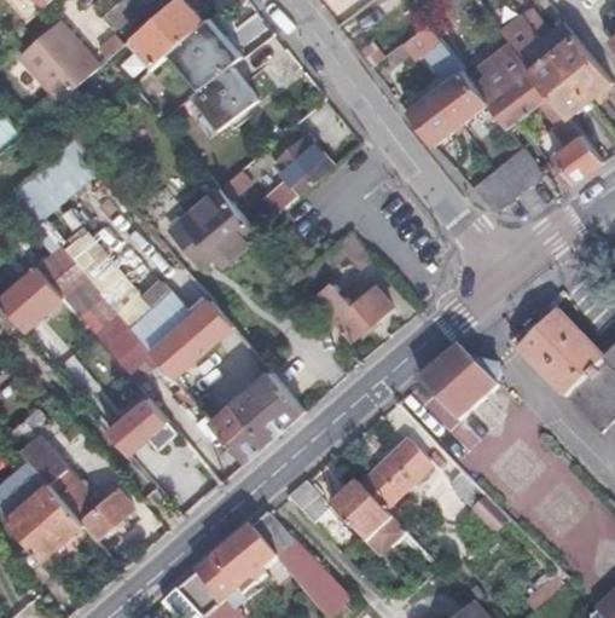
[(132,11),(122,0),(119,0),(102,16),(112,29),(132,11)]
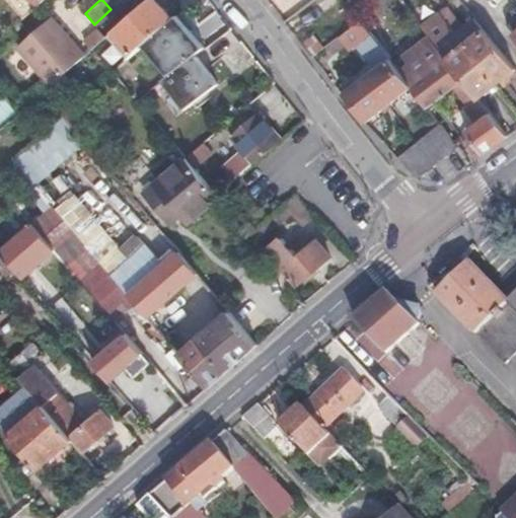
[(137,48),(171,17),(155,0),(144,0),(111,29),(131,53),(137,48)]
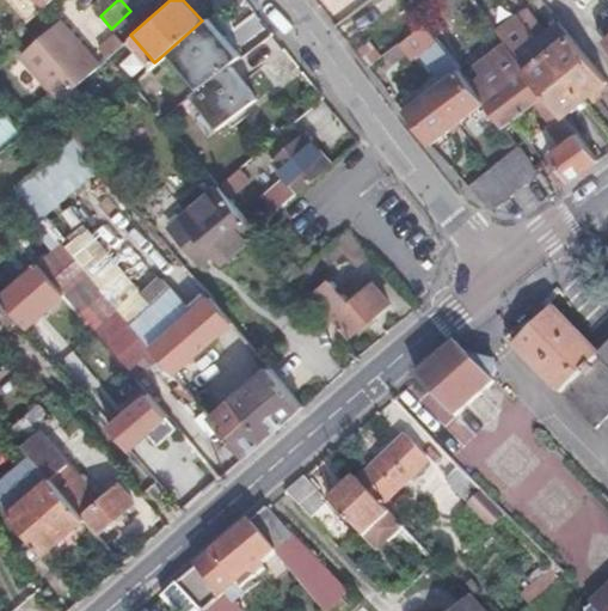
[(566,121),(587,105),(544,52),(534,38),(515,14),(492,31),(502,43),(522,68),(541,93),(560,116),(563,115),(566,121)]
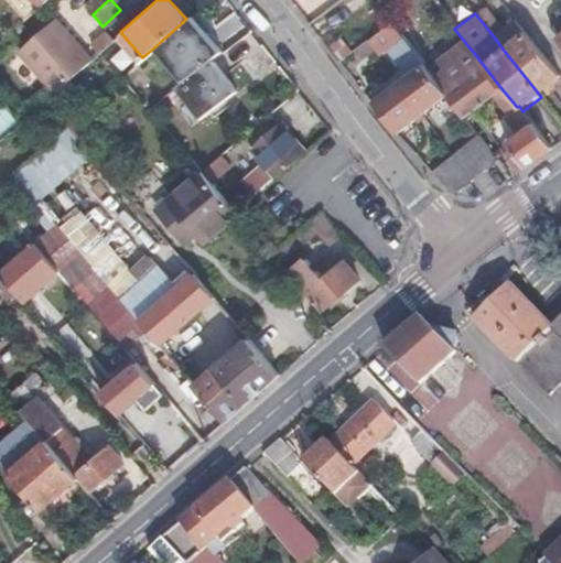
[(560,40),(560,13),(548,24),(560,40)]
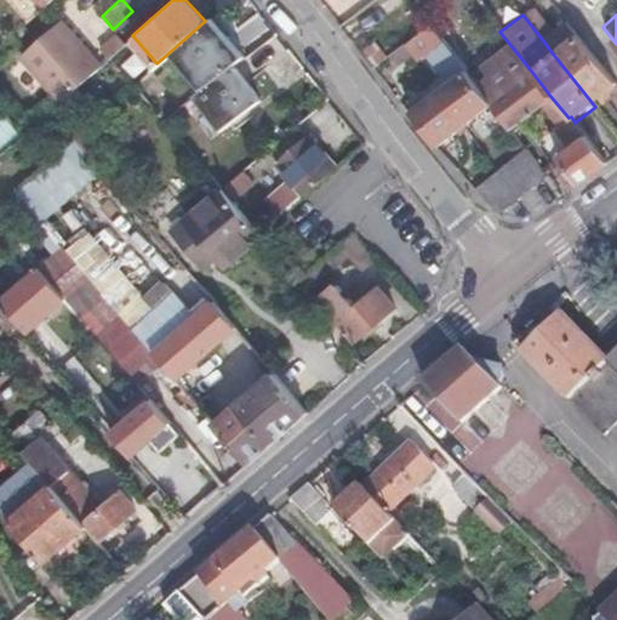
[(100,66),(58,20),(18,55),(60,101),(100,66)]
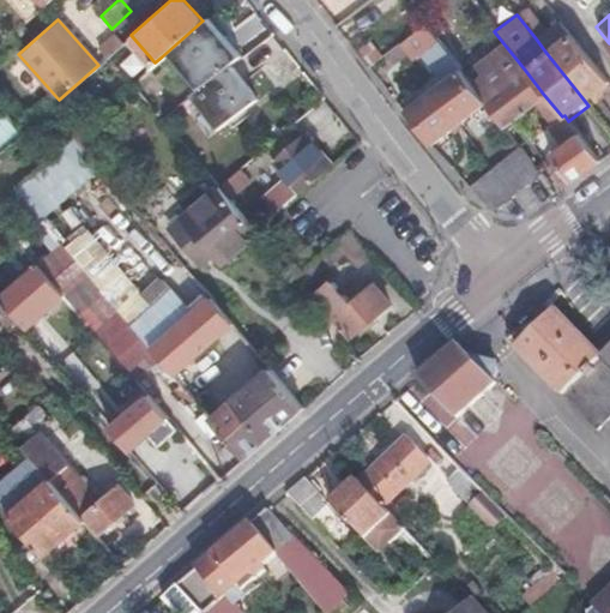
[(536,38),(545,52),(568,34),(559,20),(536,38)]
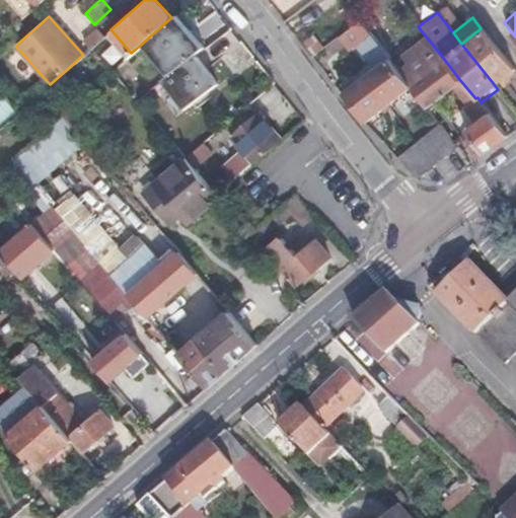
[(385,104),(410,85),(391,62),(387,57),(386,58),(358,19),(337,37),(344,46),(347,51),(354,45),(373,68),(364,75),(385,104)]
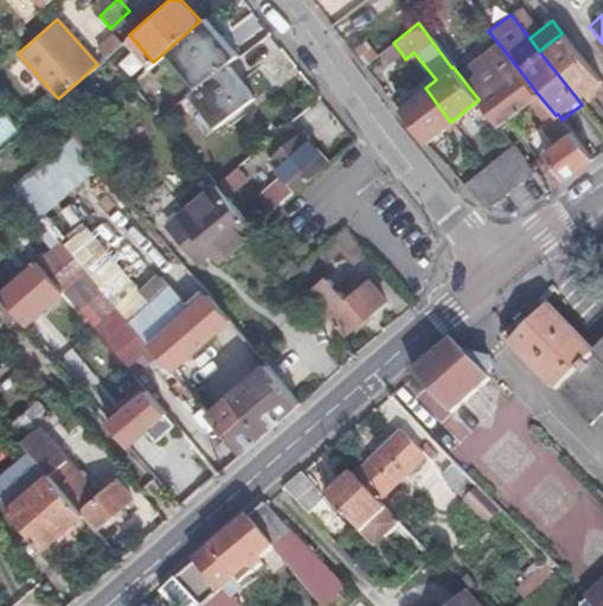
[(107,56),(122,42),(111,31),(97,45),(107,56)]
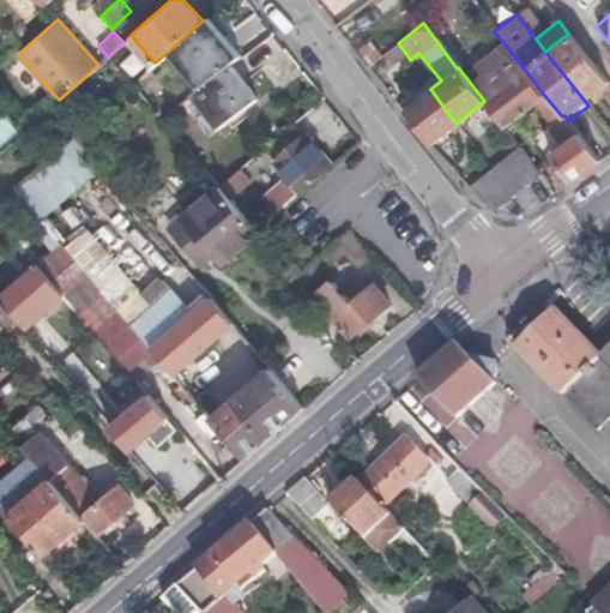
[(589,106),(609,88),(609,84),(568,34),(545,52),(589,106)]
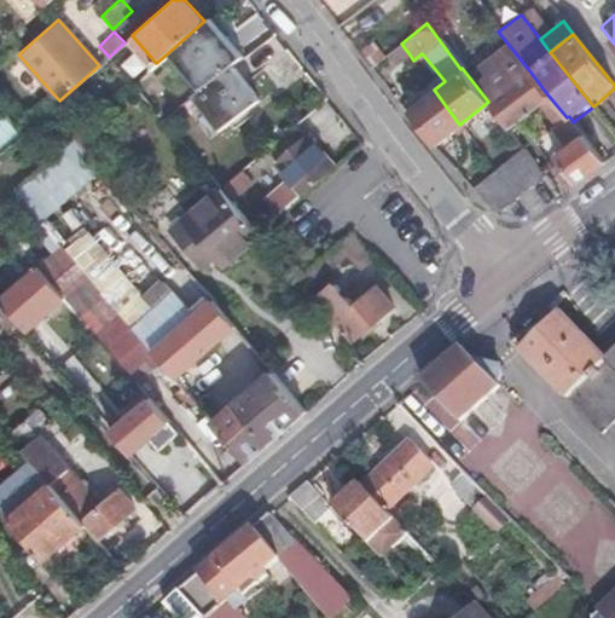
[(389,71),(410,55),(401,44),(379,59),(389,71)]
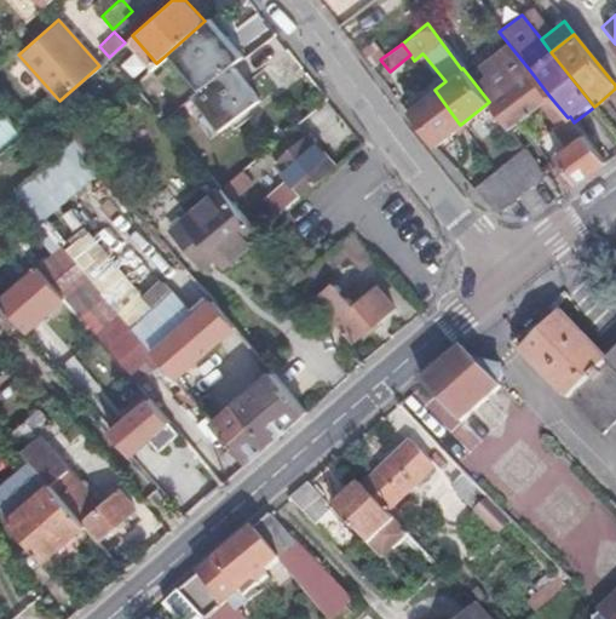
[(548,95),(529,69),(508,44),(467,74),(489,102),(507,126),(516,120),(533,107),(548,95)]
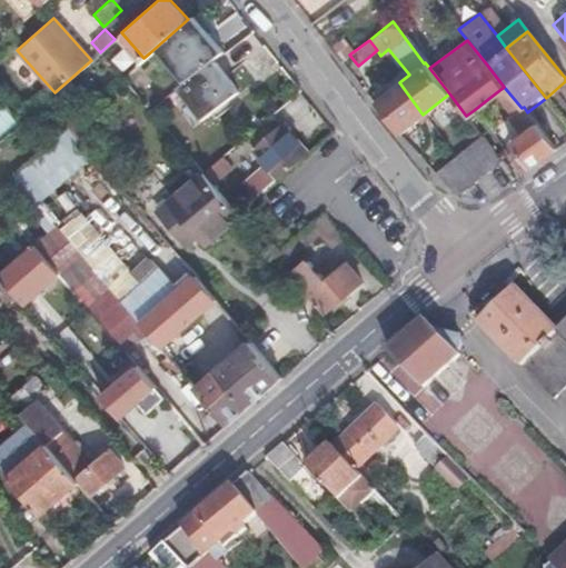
[(133,92),(164,67),(150,52),(144,58),(121,78),(133,92)]
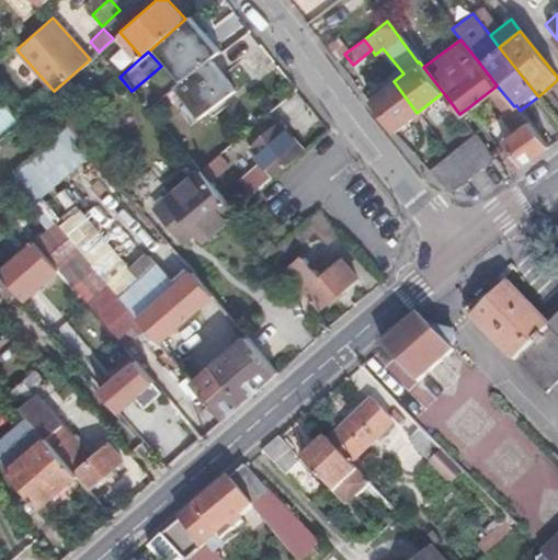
[(235,89),(211,57),(173,86),(196,118),(235,89)]
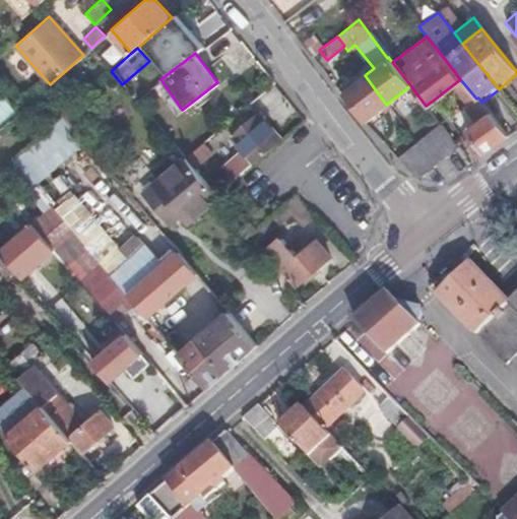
[(365,121),(386,105),(365,75),(342,92),(365,121)]
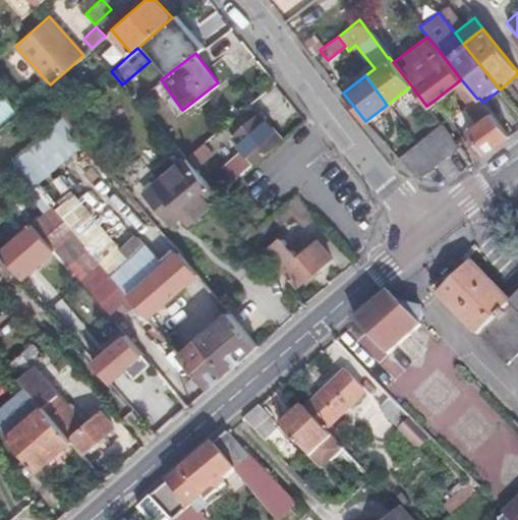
[(448,90),(475,124),(491,113),(482,103),(479,98),(477,99),(461,79),(448,90)]
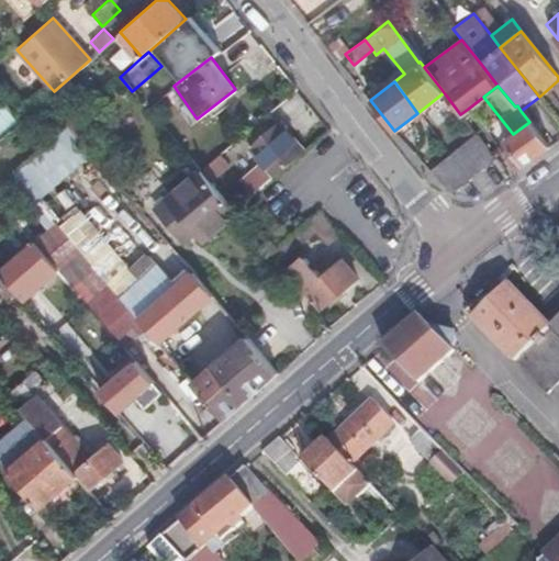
[(94,130),(79,113),(66,124),(81,142),(94,130)]
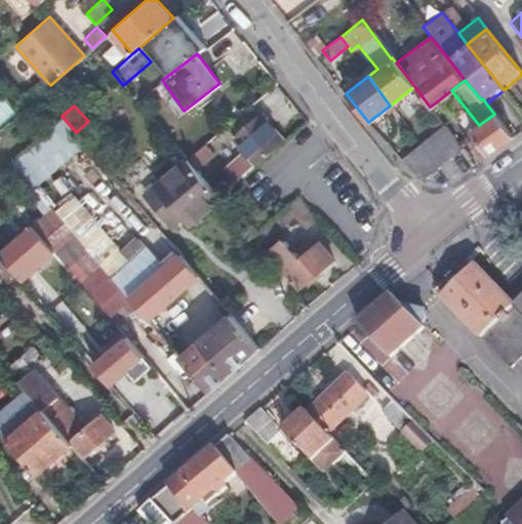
[(254,164),(282,140),(258,113),(231,137),(242,151),(254,164)]
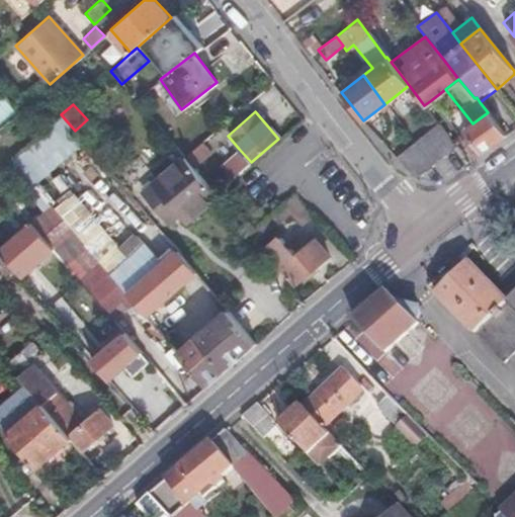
[(480,152),(504,136),(488,112),(473,123),(463,131),(465,134),(480,152)]
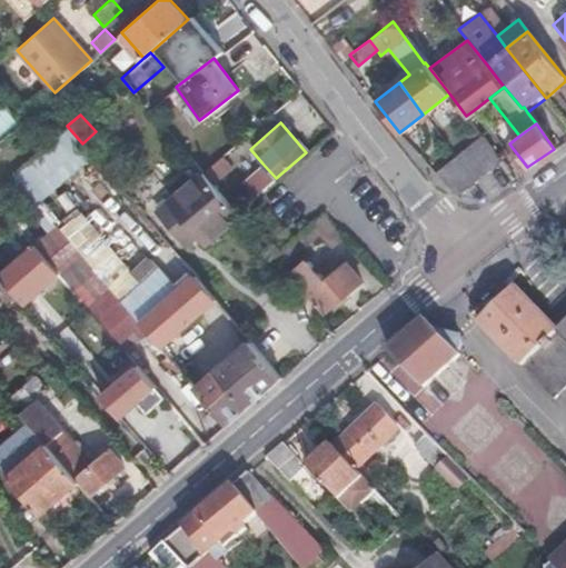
[(12,177),(38,206),(90,158),(66,130),(12,177)]
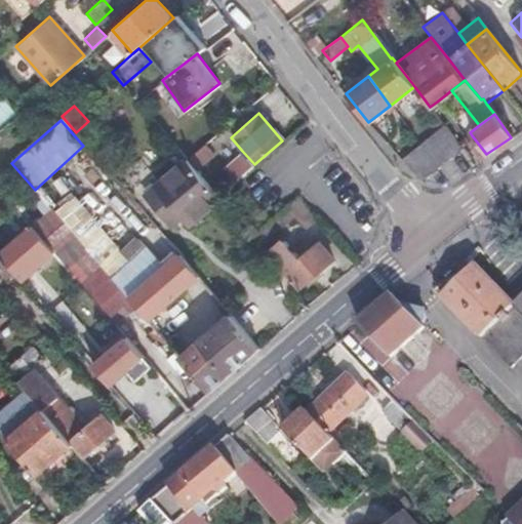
[(426,177),(460,148),(443,124),(401,159),(417,176),(426,177)]
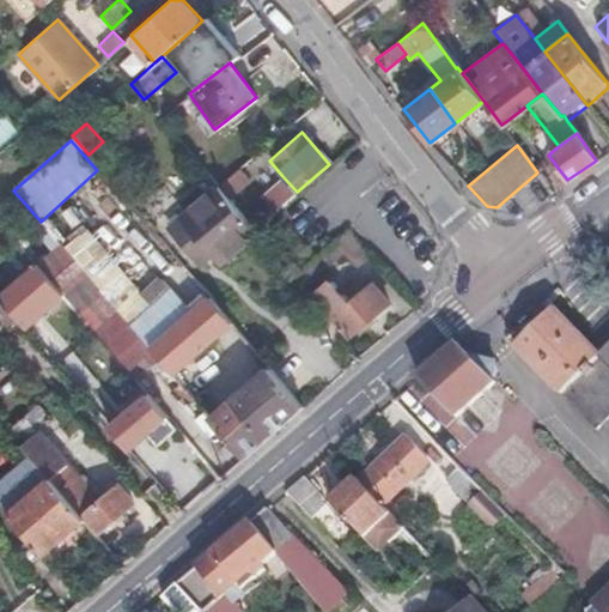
[(560,186),(567,180),(550,158),(543,164),(560,186)]
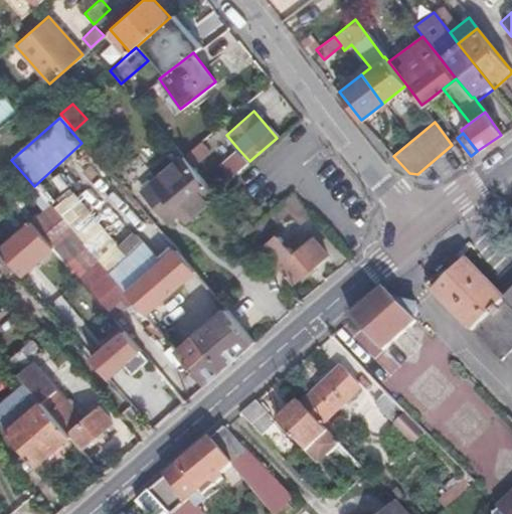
[(190,166),(208,151),(200,141),(181,155),(182,156),(190,166)]
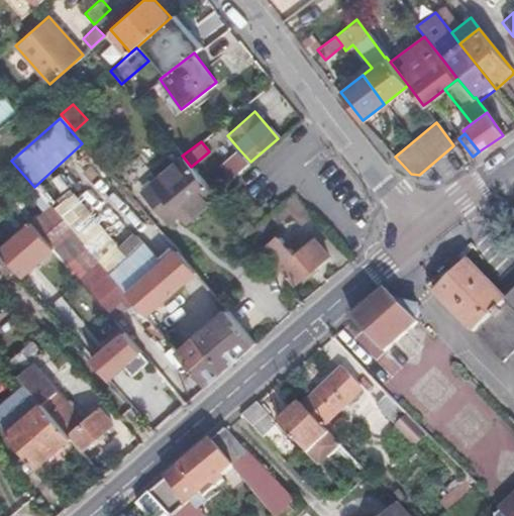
[(230,180),(250,162),(238,148),(219,166),(230,180)]
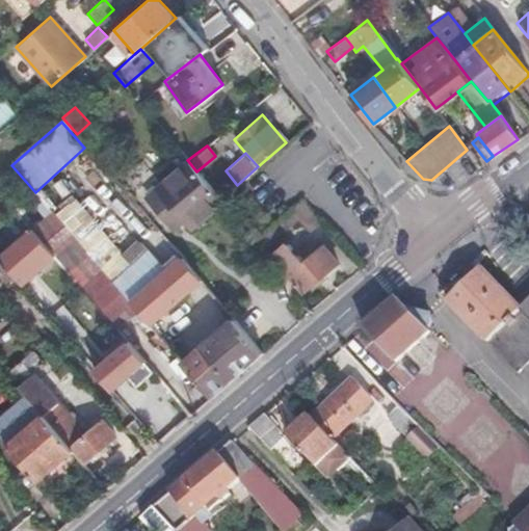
[(190,229),(221,202),(219,200),(196,171),(188,161),(144,198),(169,228),(181,217),(184,221),(190,229)]
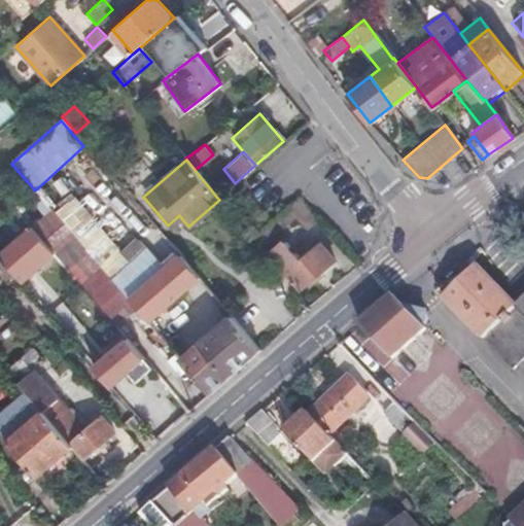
[(135,306),(147,320),(184,288),(164,266),(138,237),(119,253),(73,198),(55,213),(135,306)]
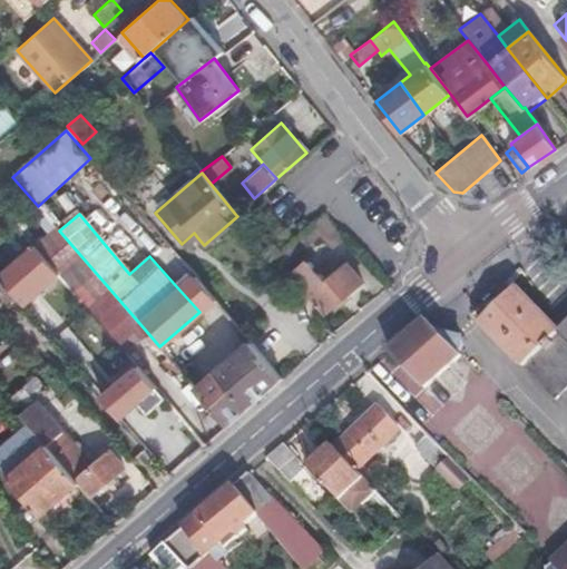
[(124,350),(146,331),(59,231),(56,226),(33,246),(57,273),(124,350)]
